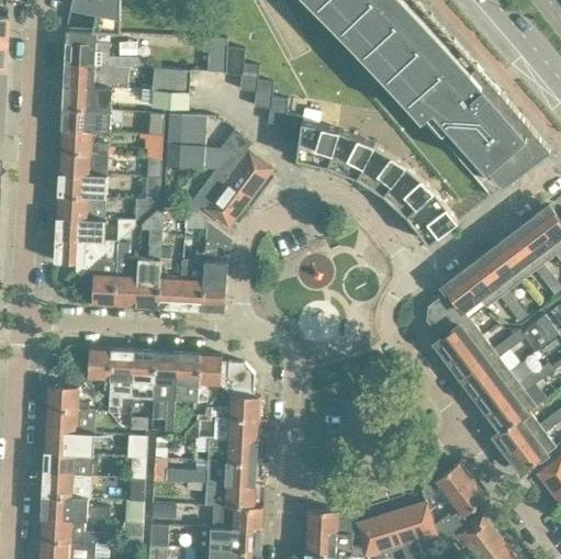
[(119,34),(120,0),(71,0),(69,9),(96,14),(91,33),(98,33),(119,34)]
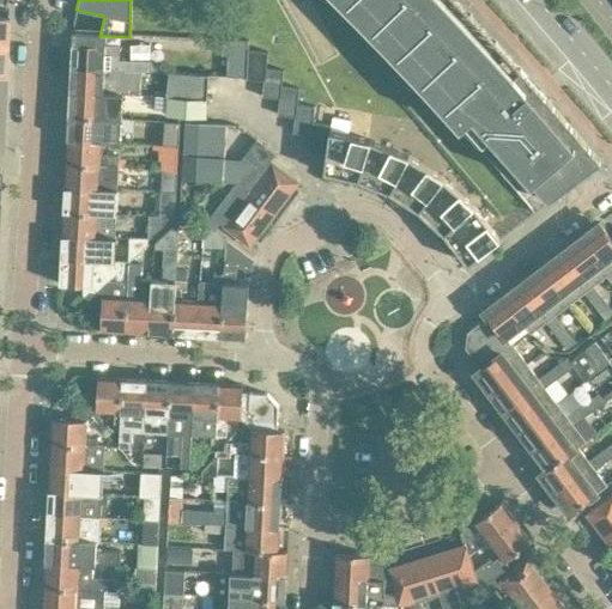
[(337,0),(349,12),(406,71),(477,148),(489,138),(547,206),(600,165),(565,125),(519,72),(496,46),(471,19),(453,0),(337,0)]
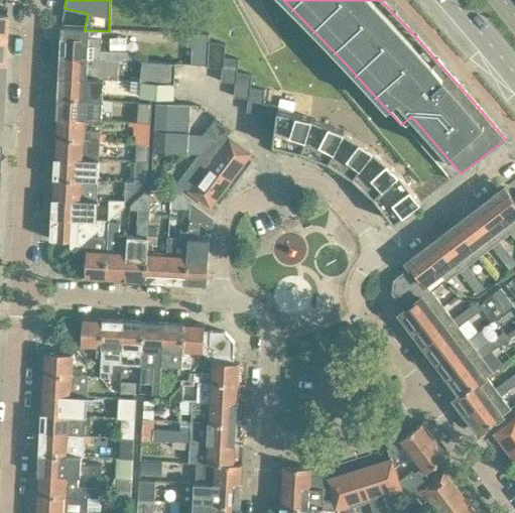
[(59,39),(58,59),(102,62),(126,62),(126,53),(101,53),(101,40),(90,40),(90,30),(84,30),(60,29),(59,39)]
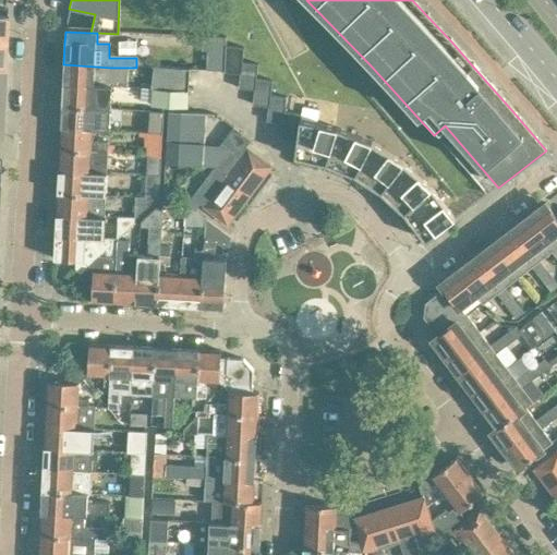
[(202,38),(201,53),(207,53),(206,73),(223,73),(225,48),(225,39),(202,38)]
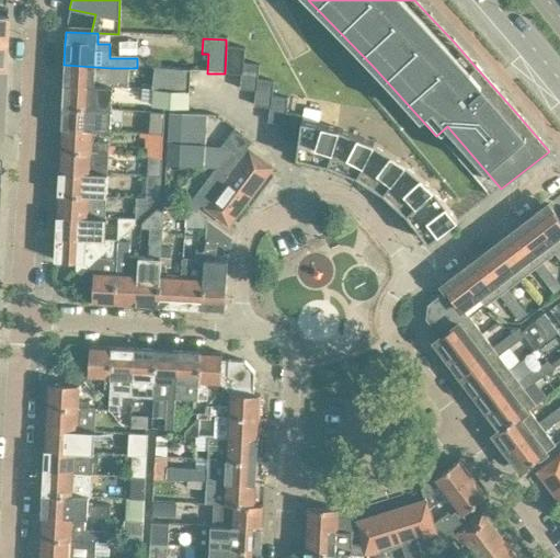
[(225,76),(241,77),(242,66),(244,50),(226,48),(225,73),(225,76)]
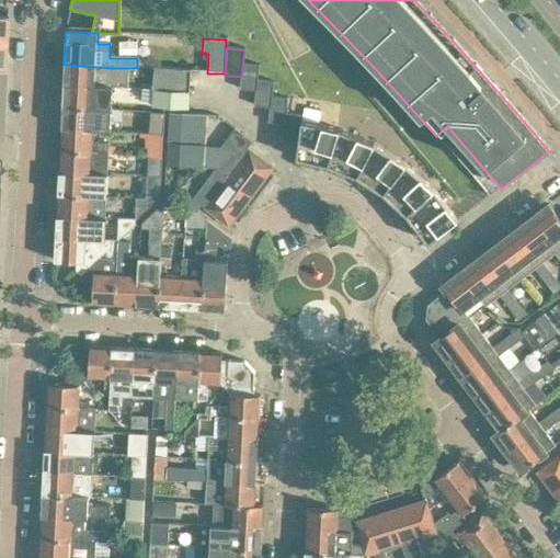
[(64,65),(63,88),(110,90),(111,68),(64,65)]
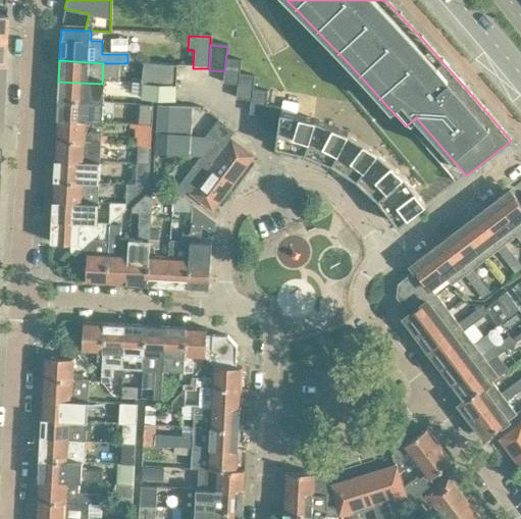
[(222,85),(237,87),(239,76),(241,62),(225,61),(224,71),(222,85)]
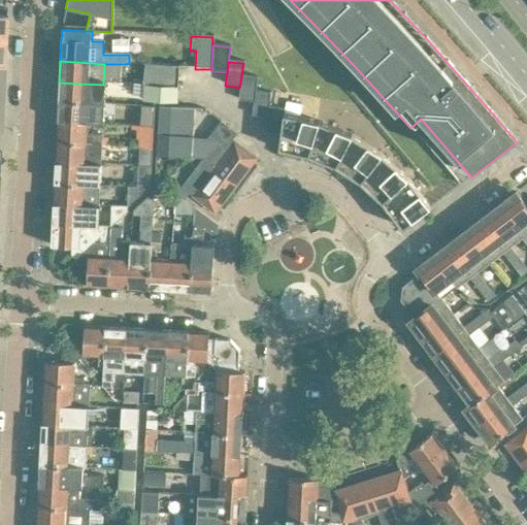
[(141,65),(139,87),(167,88),(177,89),(178,68),(178,67),(141,65)]
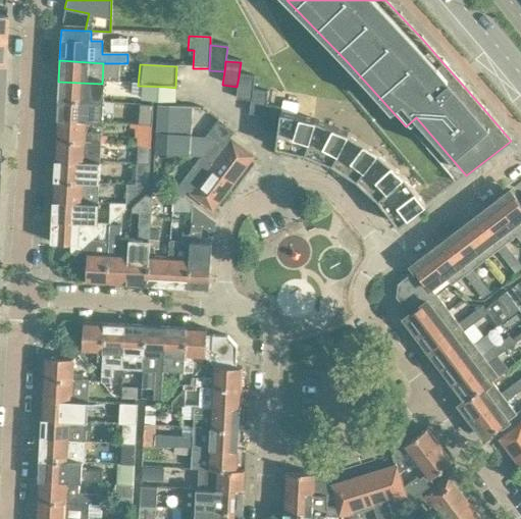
[(236,100),(250,102),(252,92),(254,78),(239,76),(237,87),(236,100)]
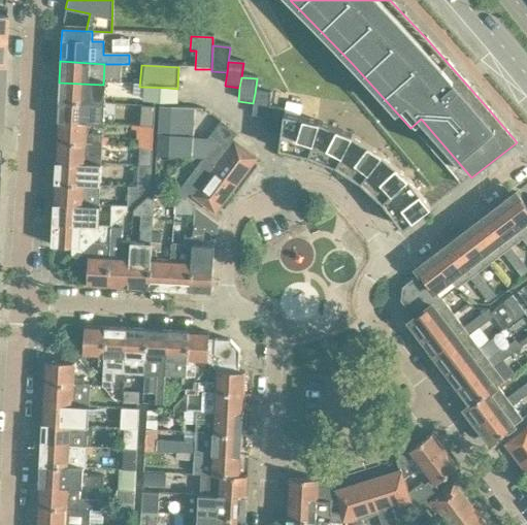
[(102,105),(103,85),(59,83),(58,102),(102,105)]
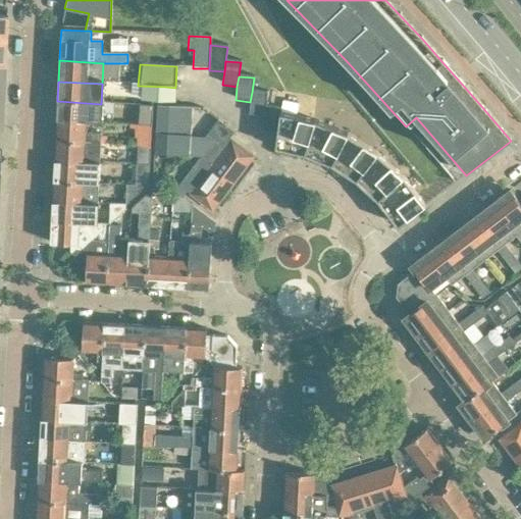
[(138,86),(138,101),(174,103),(175,88),(165,87),(138,86)]
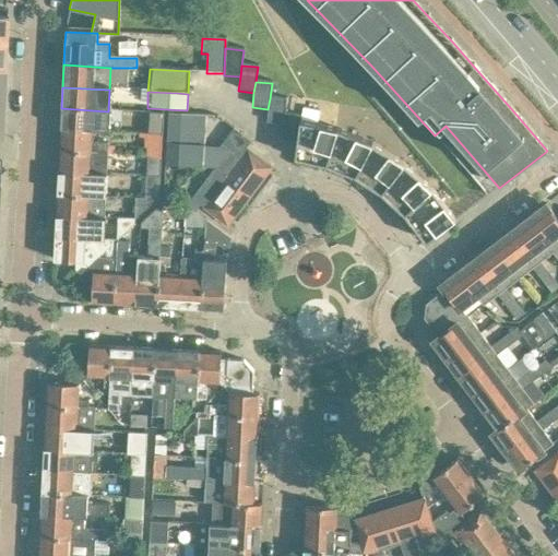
[(266,123),(282,126),(284,115),(286,99),(270,98),(268,109),(266,123)]
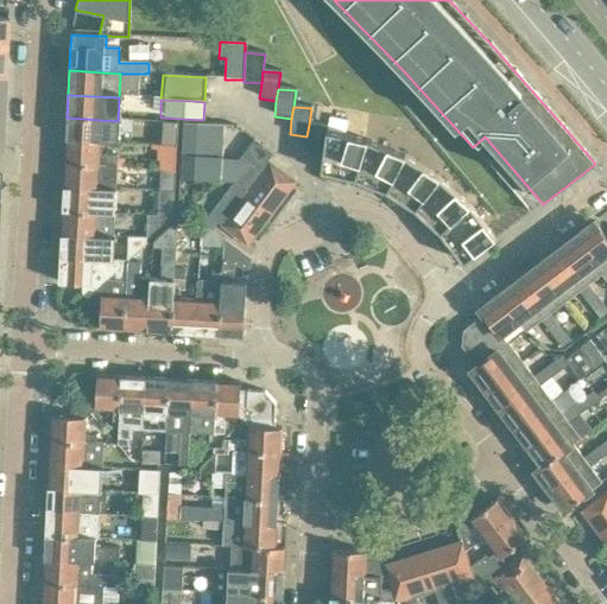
[(67,118),(65,142),(97,144),(117,145),(118,121),(67,118)]
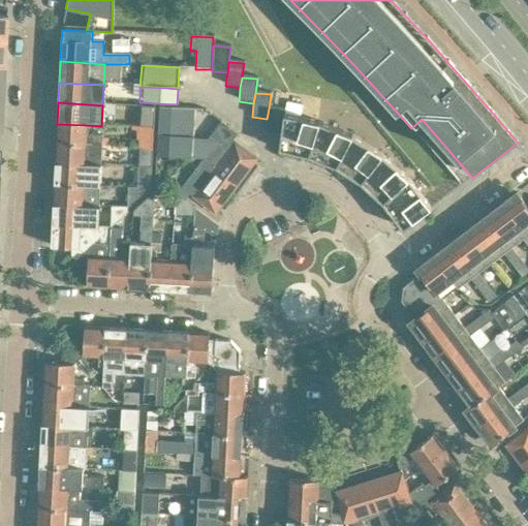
[(138,106),(137,128),(152,128),(153,107),(138,106)]
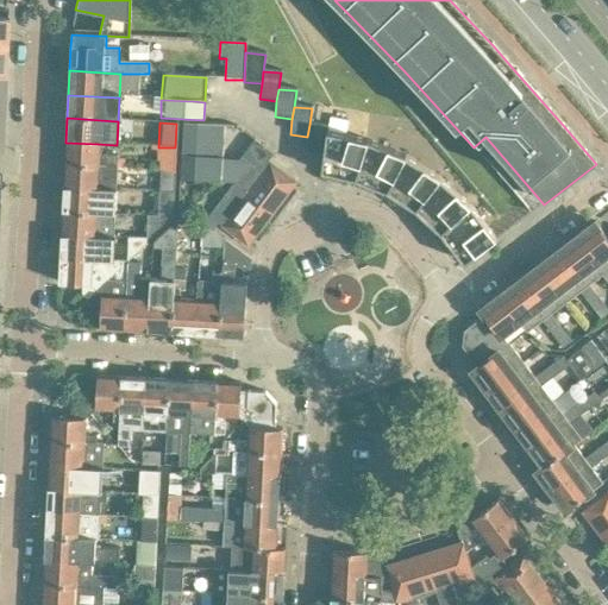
[(221,183),(223,127),(182,125),(180,181),(221,183)]
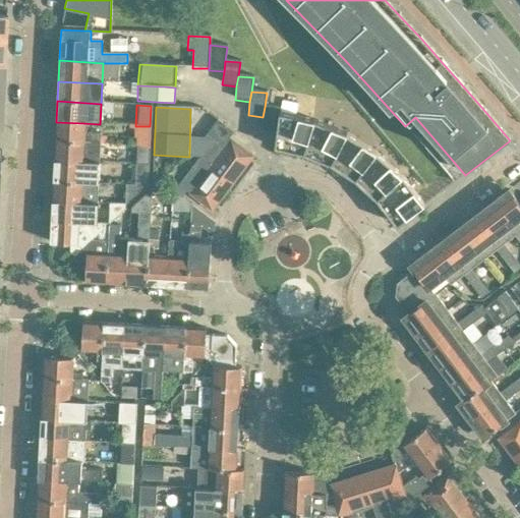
[(280,108),(265,107),(263,117),(262,131),(276,132),(279,114),(280,108)]
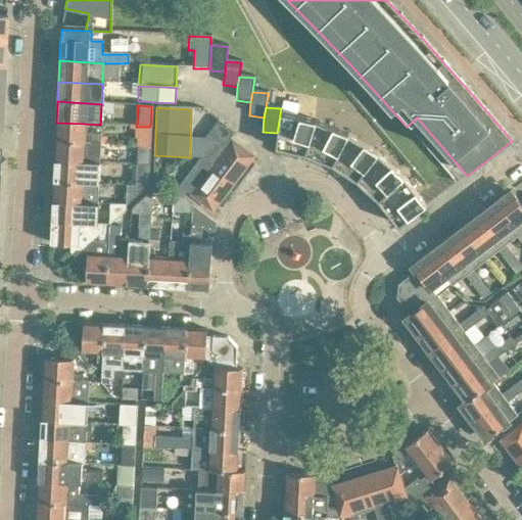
[(315,122),(280,114),(277,133),(275,149),(276,149),(279,150),(279,151),(294,156),(294,153),(304,155),(315,122)]
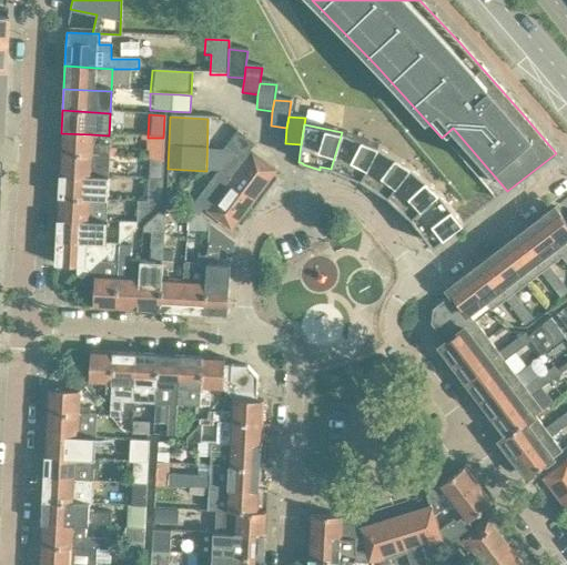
[(253,201),(274,173),(275,172),(249,152),(254,145),(236,132),(224,149),(231,154),(215,175),(231,182),(231,183),(253,201)]
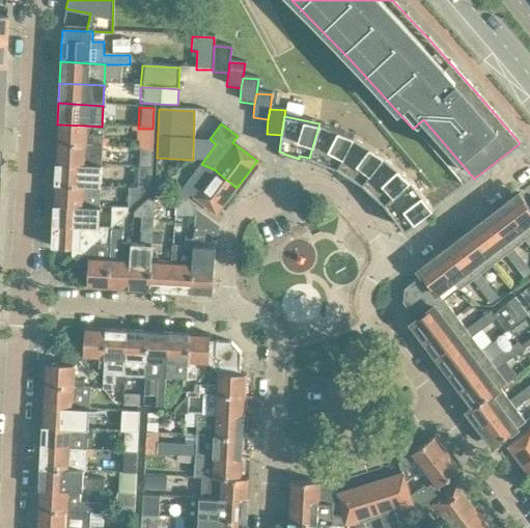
[(327,165),(337,169),(353,137),(319,123),(309,158),(312,159),(311,161),(326,168),(327,165)]
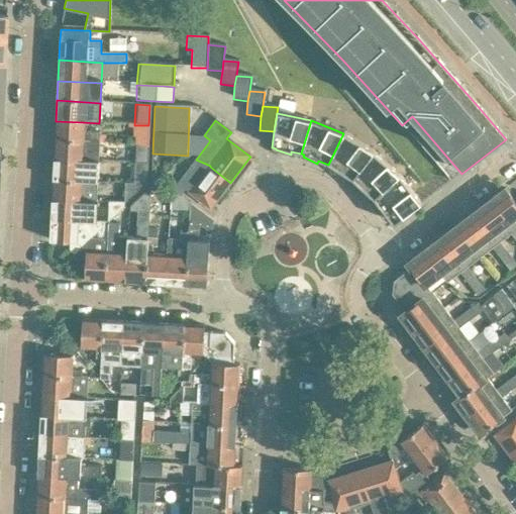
[(56,121),(55,141),(98,143),(98,134),(86,134),(85,137),(83,137),(83,122),(56,121)]
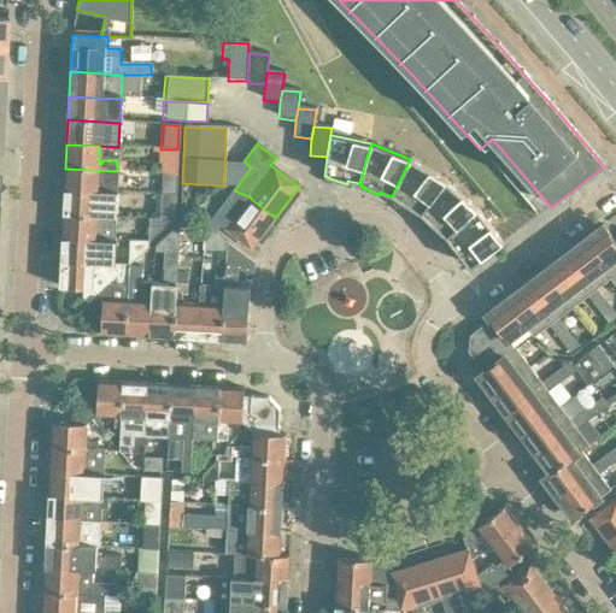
[(158,154),(158,163),(162,163),(160,175),(175,176),(177,149),(160,149),(158,148),(158,154)]
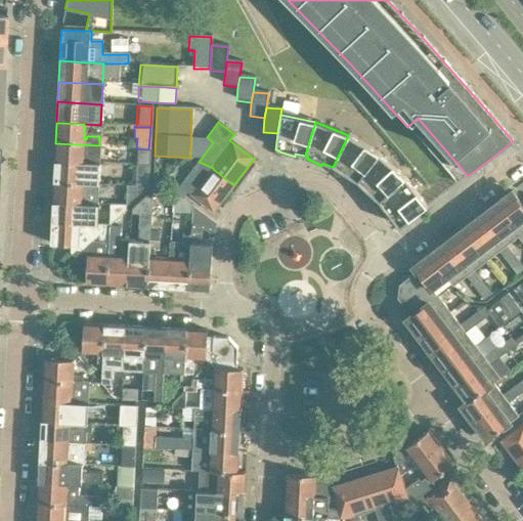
[(378,155),(348,135),(333,167),(335,168),(334,170),(346,179),(348,177),(357,182),(378,155)]
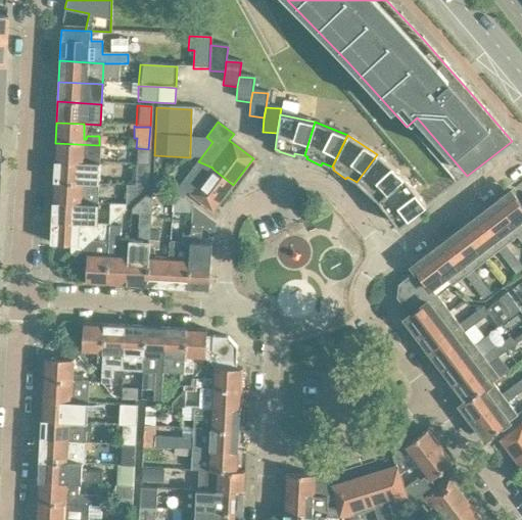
[(55,143),(54,163),(98,164),(99,153),(99,145),(55,143)]
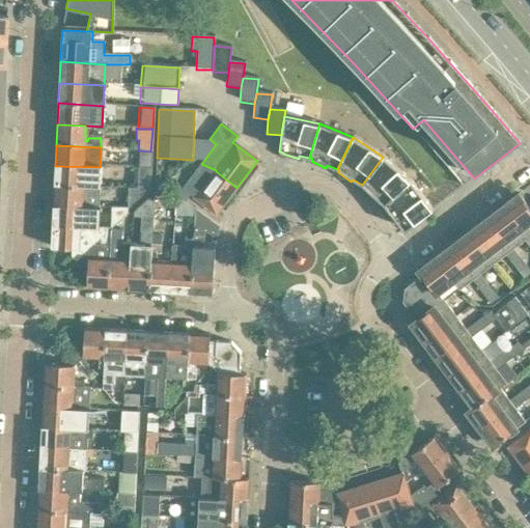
[(138,150),(137,169),(149,169),(150,151),(138,150)]
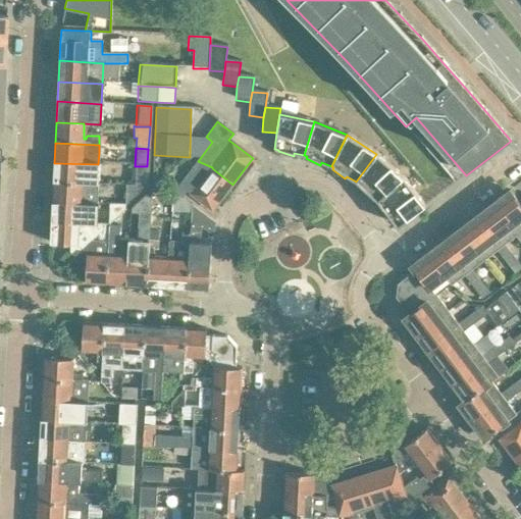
[(369,194),(377,201),(402,177),(376,154),(356,182),(356,183),(358,184),(357,185),(367,196),(369,194)]
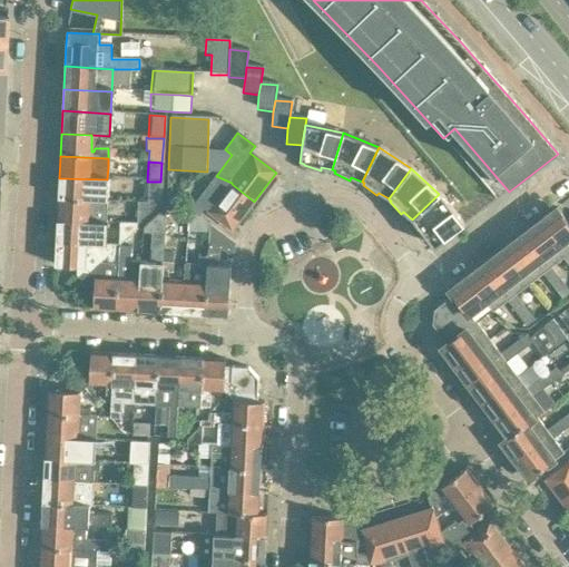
[(198,198),(188,212),(198,217),(204,211),(232,232),(254,202),(232,184),(232,183),(216,176),(198,198)]
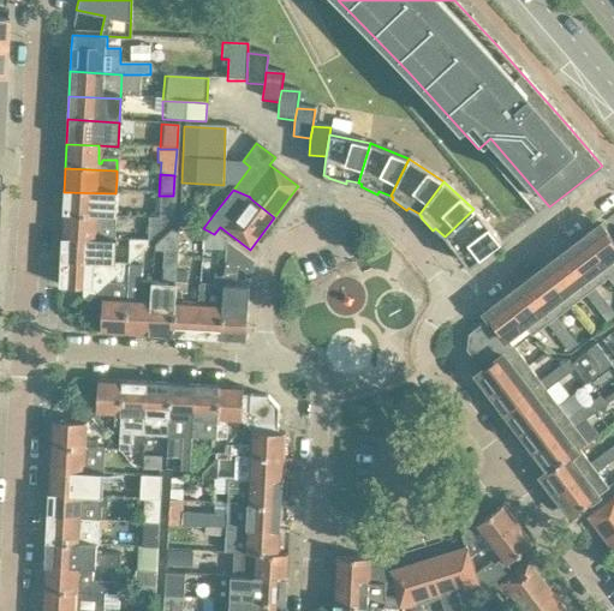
[(64,192),(63,216),(114,217),(114,208),(115,193),(64,192)]
